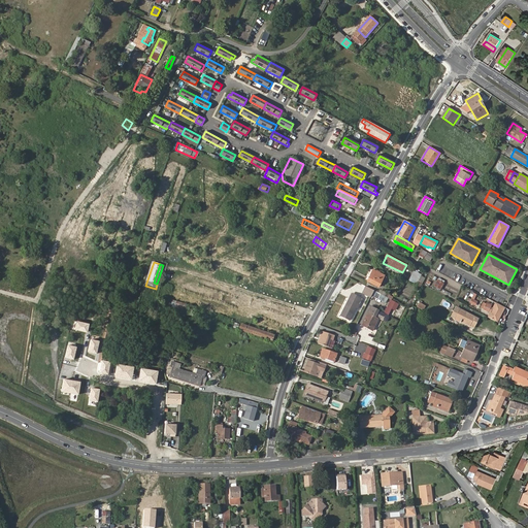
[(374,270),(368,282),(380,289),(384,278),(386,279),(387,277),(381,273),(382,272),(378,271),(378,272),(374,270)]
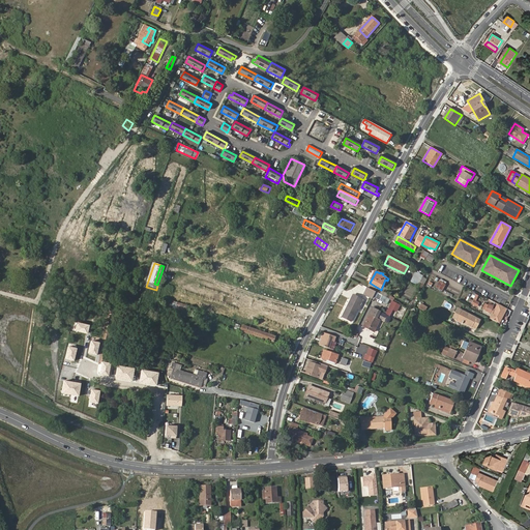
[(416,272),(413,278),(420,283),(423,276),(416,272)]
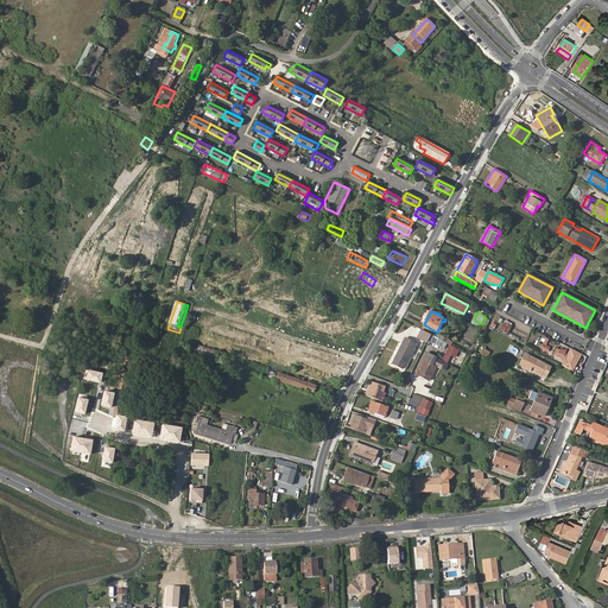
[(418,337),(428,342),(431,336),(422,330),(418,337)]
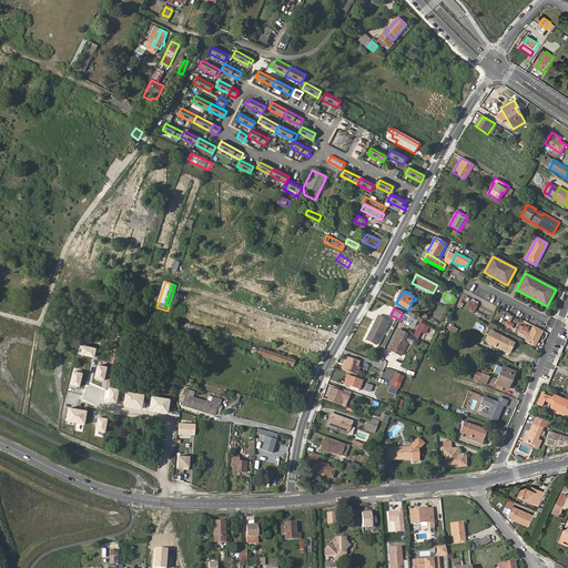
[(378,323),(376,322),(367,340),(377,344),(383,332),(385,333),(388,327),(385,326),(388,321),(381,317),(378,323)]
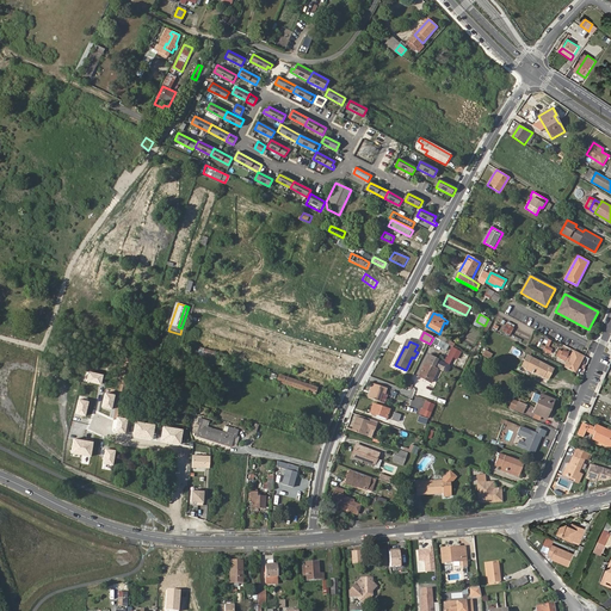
[(549,356),(553,349),(545,345),(542,351),(549,356)]
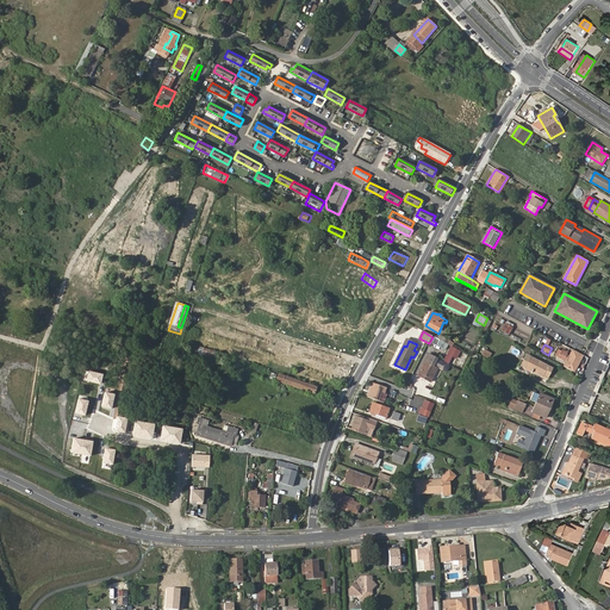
[(483,348),(480,354),(489,359),(491,353),(483,348)]
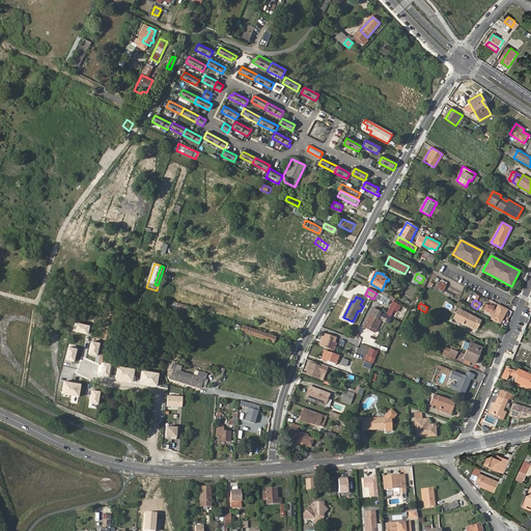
[(488,319),(498,325),(502,317),(506,308),(497,304),(494,312),(491,310),(491,308),(486,306),(484,312),(490,314),(491,312),(493,314),(488,319)]
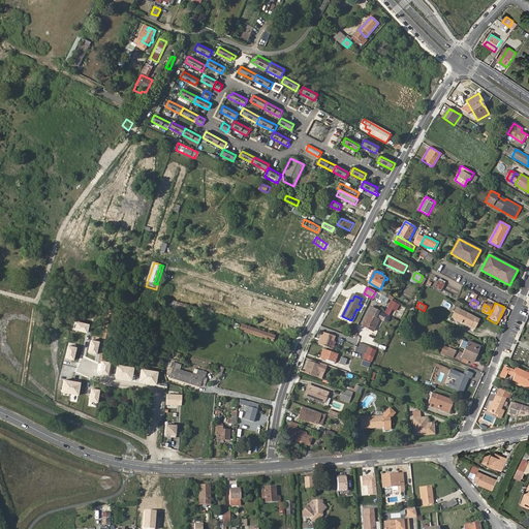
[(398,309),(394,307),(390,315),(394,317),(398,309)]
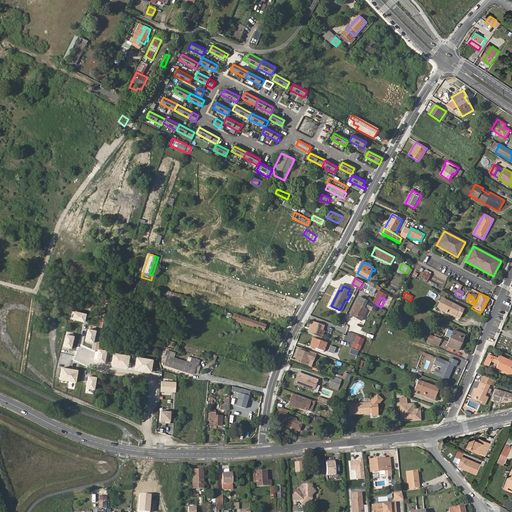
[(442,297),(437,306),(458,317),(463,308),(442,297)]
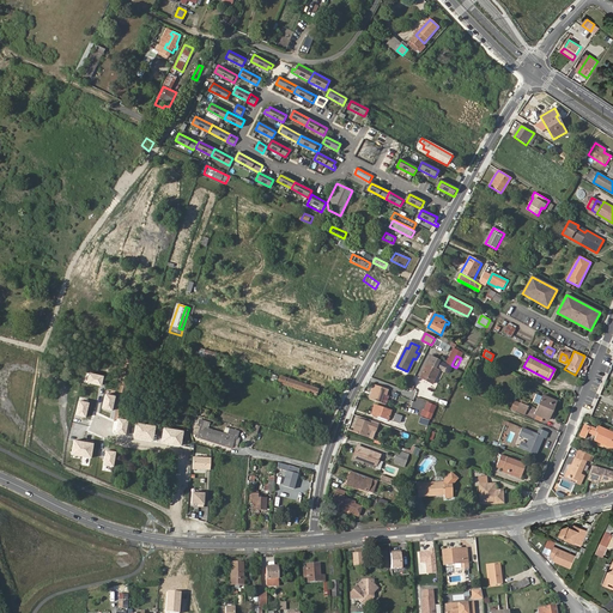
[(432,357),(422,378),(434,384),(439,370),(447,374),(450,374),(451,370),(451,368),(450,366),(432,357)]
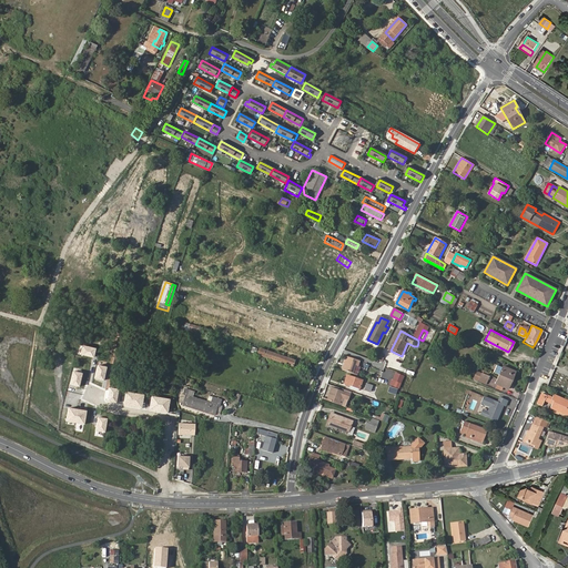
[(83,345),(81,354),(94,356),(95,347),(83,345)]
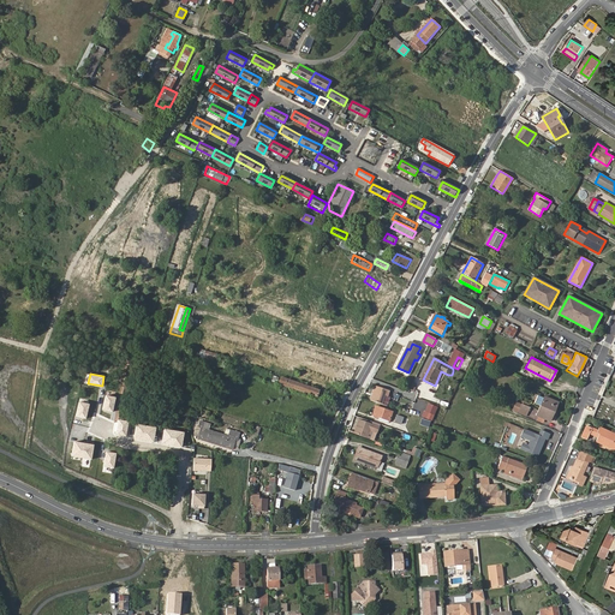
[(314,388),(276,376),(275,382),(312,394),(314,388)]
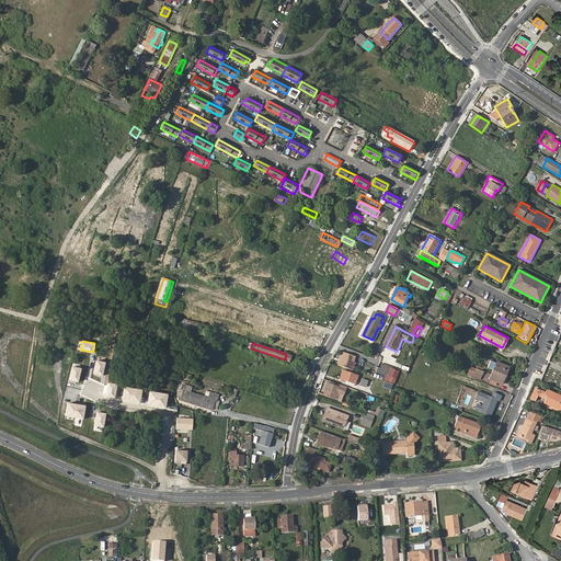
[(342,353),(339,366),(347,369),(351,361),(353,362),(354,357),(342,353)]
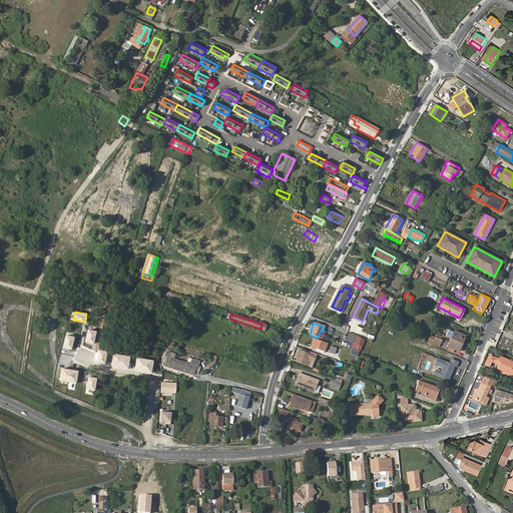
[(97,332),(89,331),(86,342),(94,344),(97,332)]
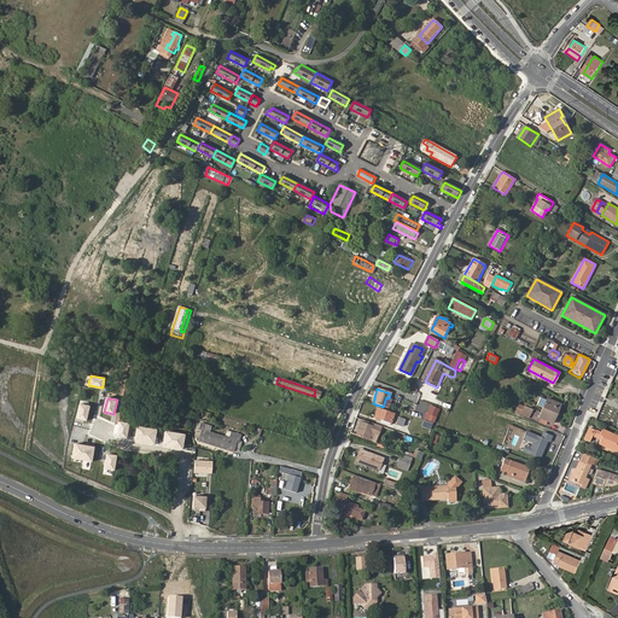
[(561,404),(548,398),(542,413),(540,419),(553,424),(555,419),(553,417),(557,408),(559,410),(561,404)]
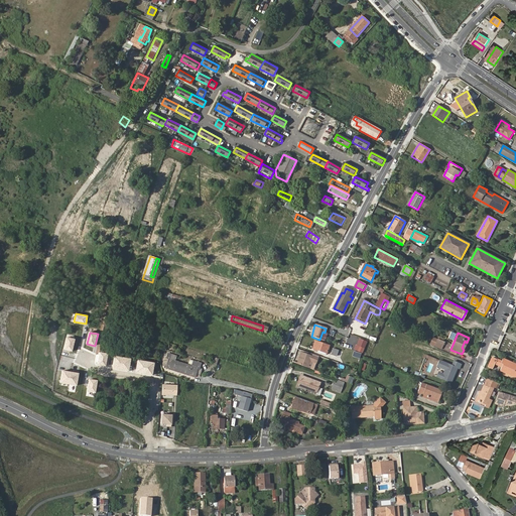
[(75,341),(67,339),(65,350),(73,352),(75,341)]
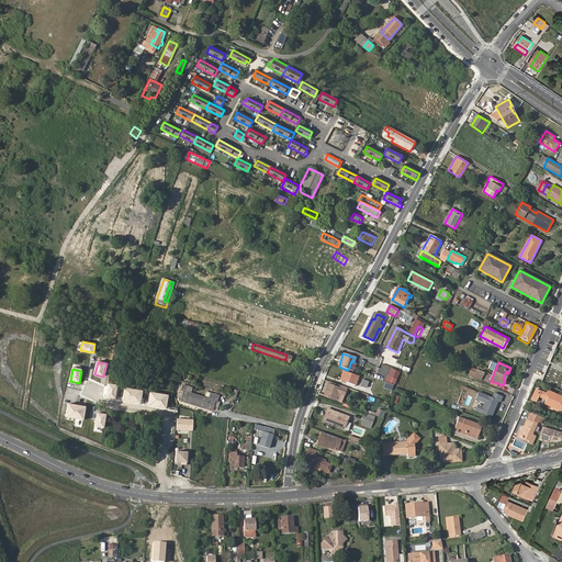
[(400,372),(391,369),(386,382),(394,385),(400,372)]
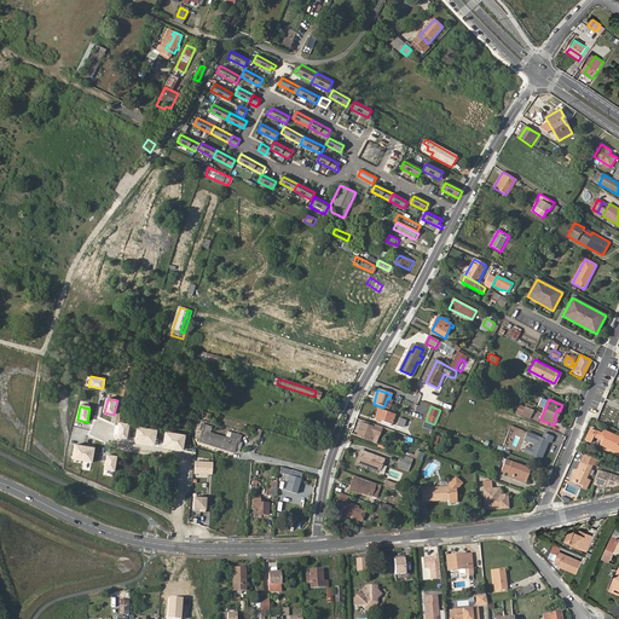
[(382,420),(392,423),(395,415),(379,410),(376,418),(382,420)]
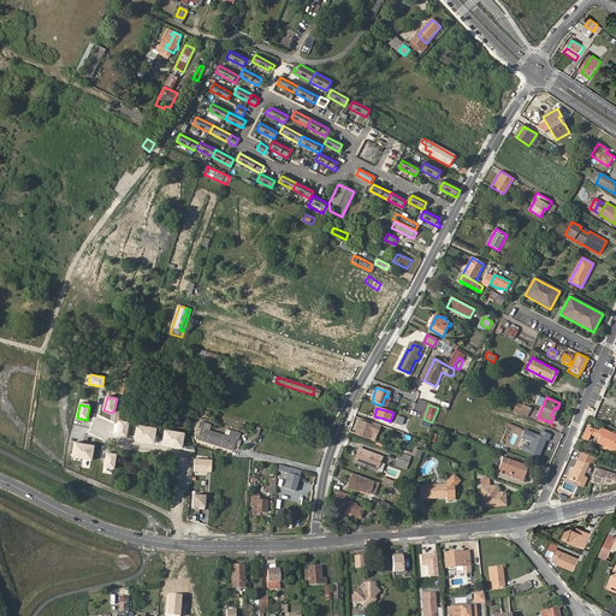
[(410,420),(407,419),(398,416),(396,424),(408,427),(410,420)]
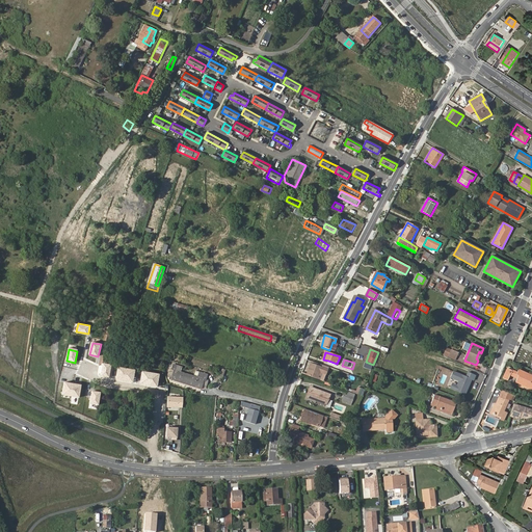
[(158,363),(155,362),(152,361),(150,368),(159,370),(160,363),(158,363)]
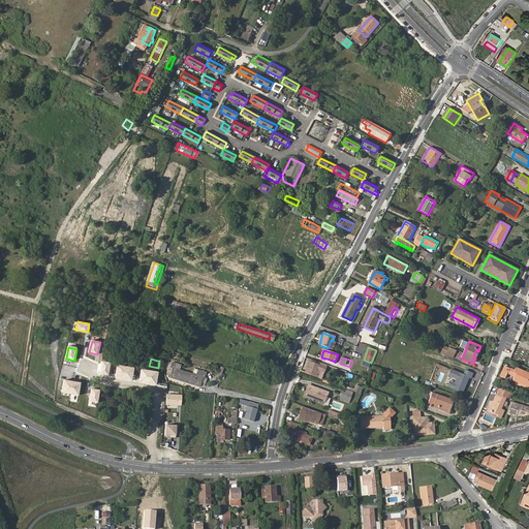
[(111,364),(102,362),(99,374),(107,375),(111,364)]
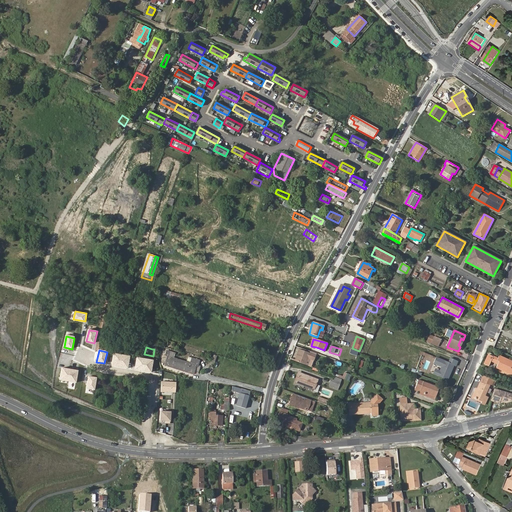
[(298,350),(294,361),(304,364),(306,359),(309,360),(313,361),(315,356),(298,350)]
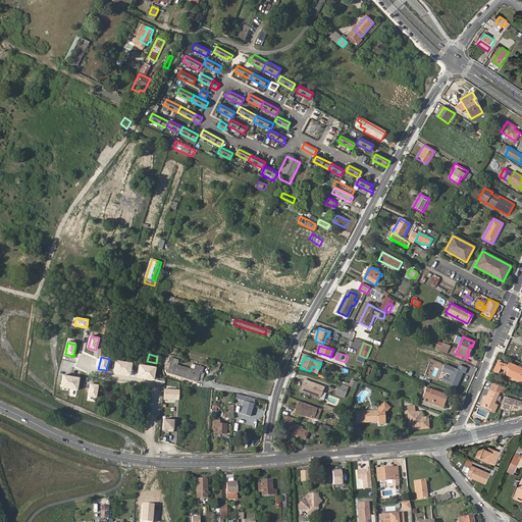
[(133,364),(116,361),(114,373),(131,376),(133,364)]
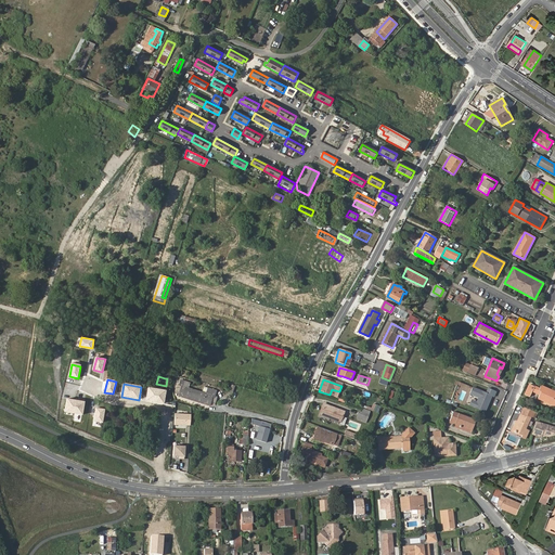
[(534,387),(530,385),(526,395),(530,397),(532,392),(534,387)]
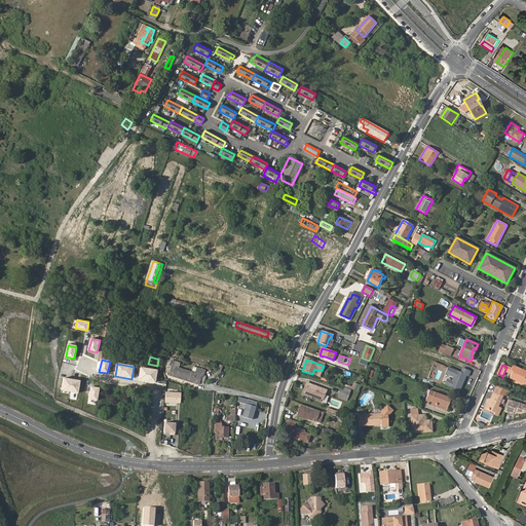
[(177,367),(173,366),(170,375),(199,384),(202,374),(196,372),(195,373),(177,367)]
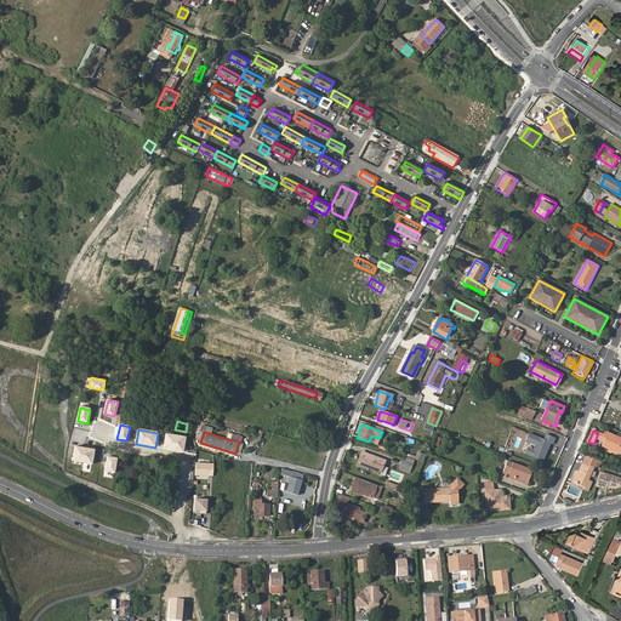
[(604,438),(607,439),(604,443),(603,446),(620,454),(620,438),(607,432),(605,436),(604,438)]
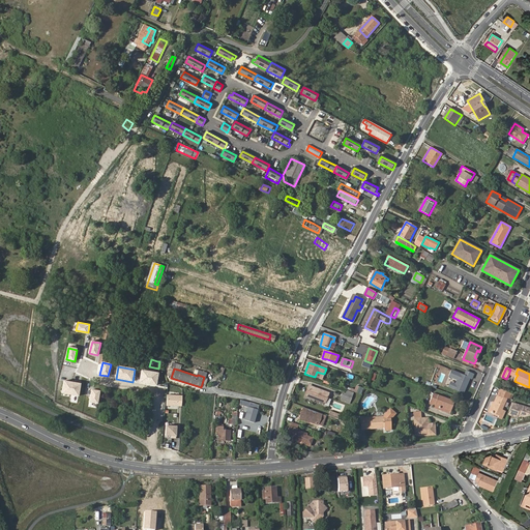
[(474,375),(466,371),(464,375),(451,370),(448,377),(457,380),(455,384),(450,382),(447,388),(464,394),(470,380),(472,380),(474,375)]
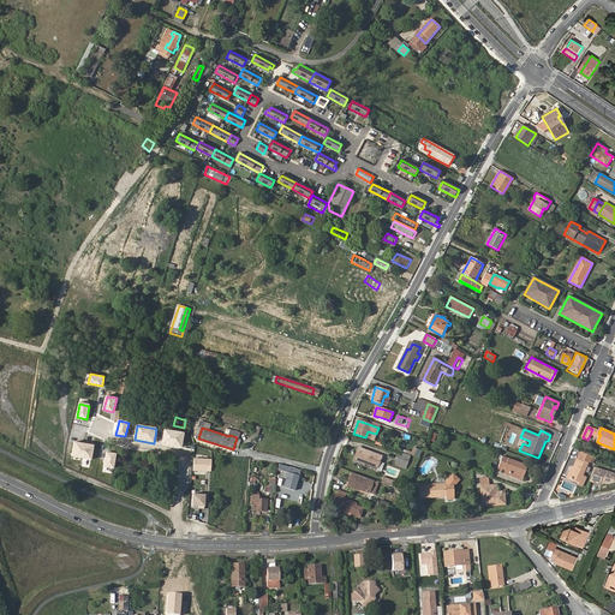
[(599,431),(592,429),(590,435),(598,439),(601,435),(598,434),(599,431)]
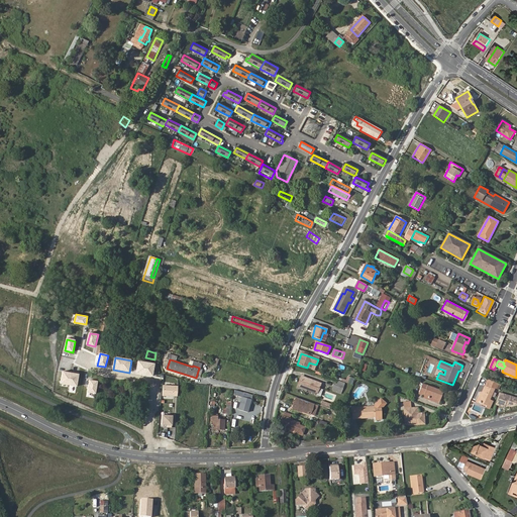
[(154,365),(138,362),(136,374),(152,376),(154,365)]
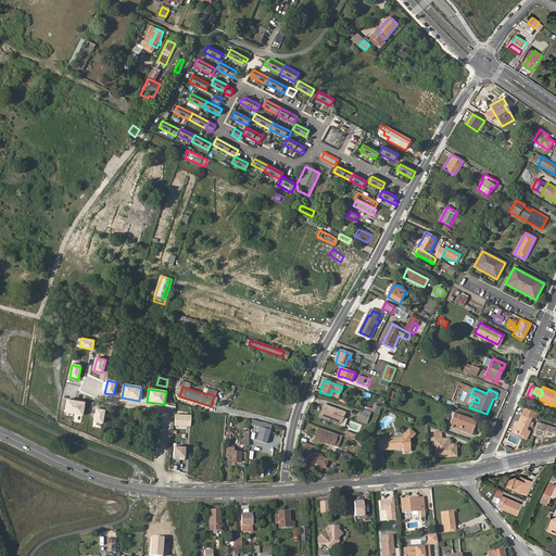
[(77,400),(68,399),(66,412),(75,413),(77,400)]
